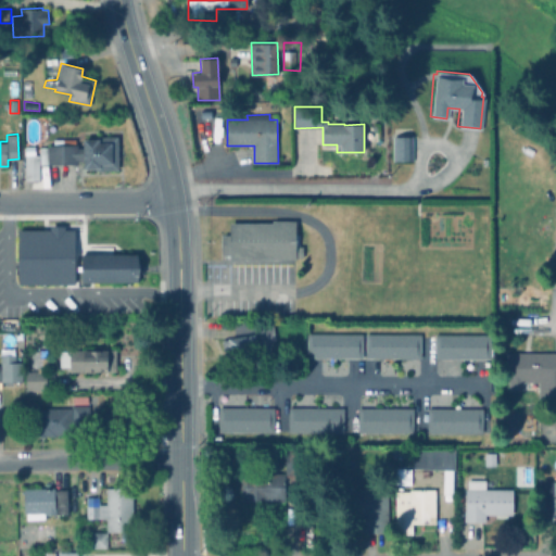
[(411,135),(411,160),(391,160),(390,135),(411,135)]
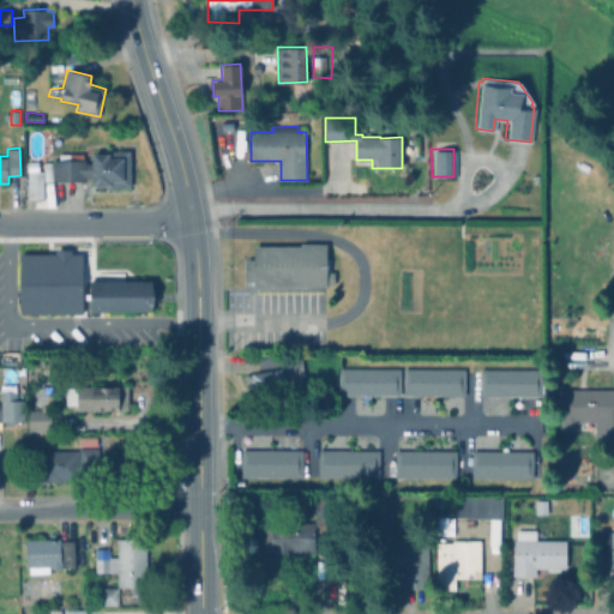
[(131,151),(131,187),(104,187),(104,186),(91,186),(91,176),(86,176),(86,181),(44,181),(44,198),(29,198),(29,172),(25,172),(25,162),(38,162),(38,170),(43,170),(43,162),(53,162),(53,161),(59,161),(59,152),(84,154),(84,160),(86,160),(86,163),(91,163),(91,154),(108,154),(108,150),(131,151)]
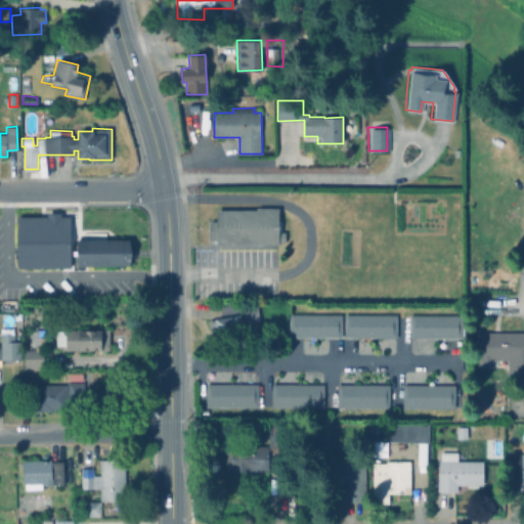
[(278,207),(278,220),(282,220),(282,231),(286,231),(286,242),(279,242),(279,244),(216,243),(216,238),(210,238),(210,220),(217,220),(217,209),(256,209),(256,207),(278,207)]
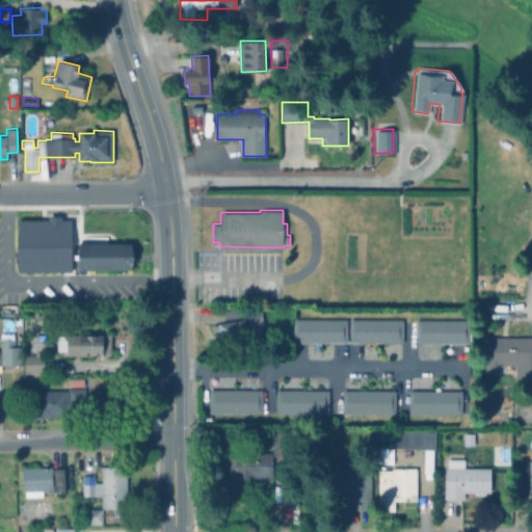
[(61,234),(61,256),(60,256),(46,256),(45,256),(45,263),(23,263),(24,230),(33,230),(33,234),(61,234)]
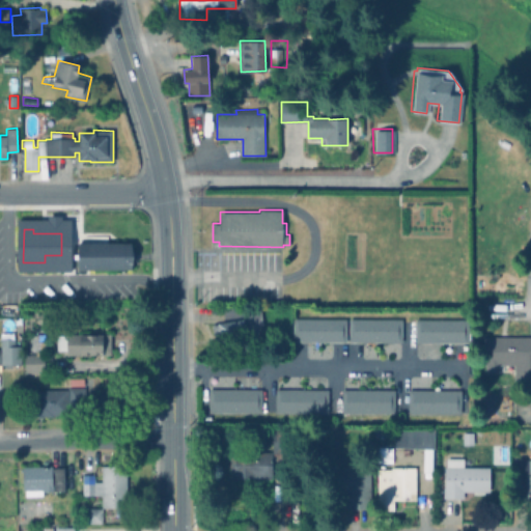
[(136,249),(137,259),(131,259),(131,268),(78,269),(78,267),(75,267),(75,256),(74,256),(74,252),(78,252),(78,242),(131,241),(131,250),(136,249)]
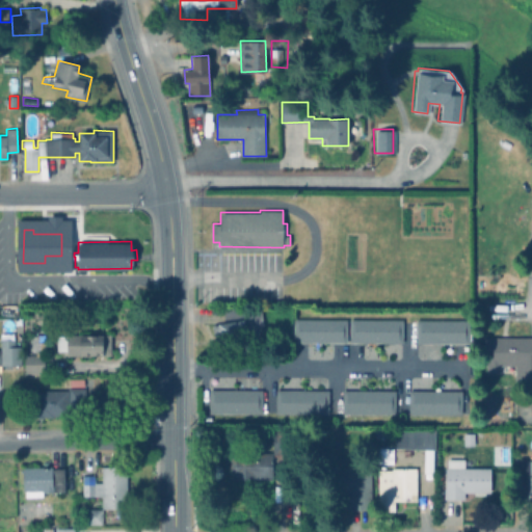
[(264,333),(215,340),(213,324),(217,323),(217,321),(225,320),(224,310),(261,304),(264,333)]
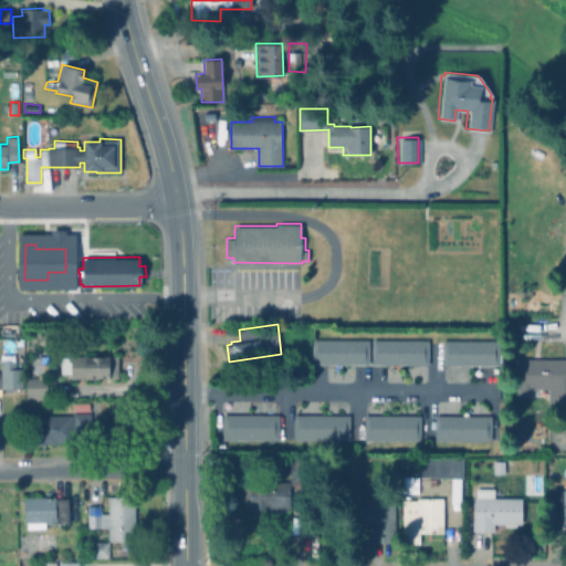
[(426,338),(426,364),(370,364),(370,338),(426,338)]
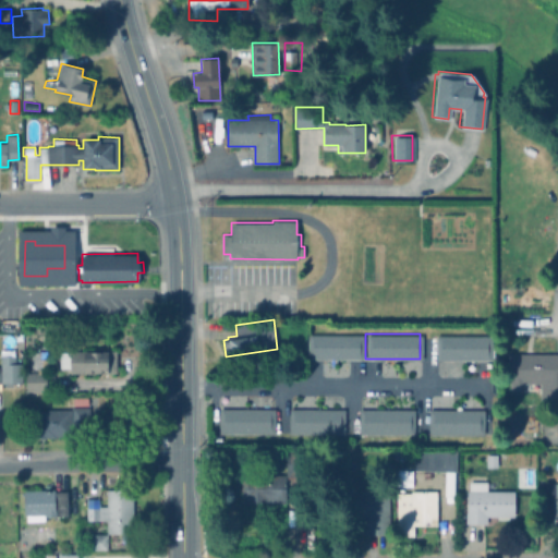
[(489,335),(488,360),(434,359),(434,334),(489,335)]
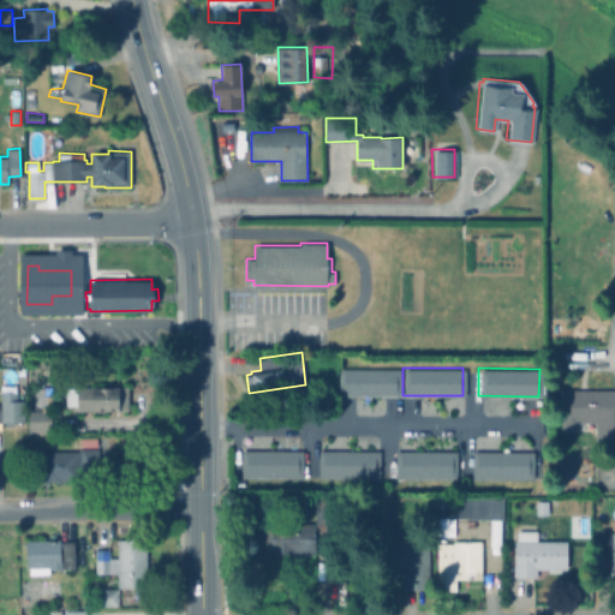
[(398,369),(398,395),(338,395),(338,369),(398,369)]
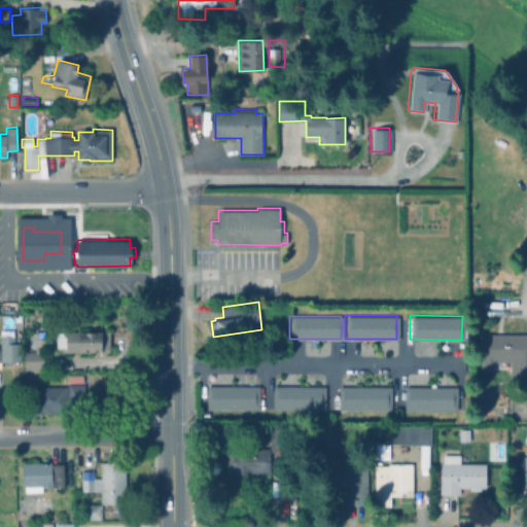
[(110,329),(110,351),(66,352),(66,347),(57,347),(57,331),(66,331),(66,330),(110,329)]
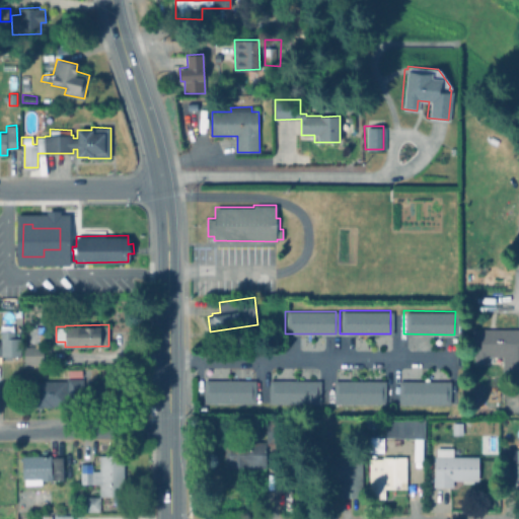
[(45,325),(45,332),(46,332),(46,342),(29,342),(29,326),(35,326),(35,325),(45,325)]
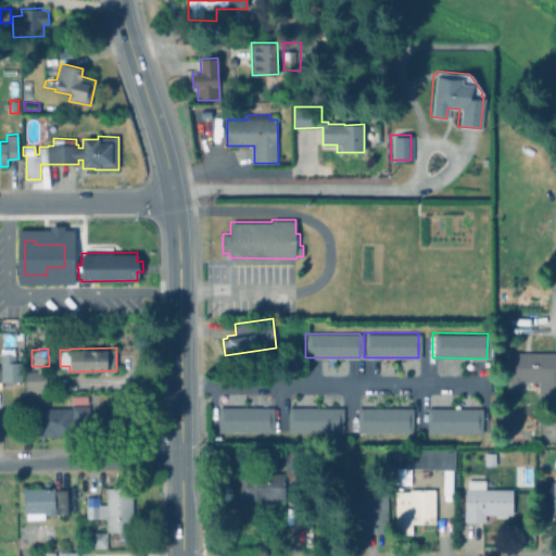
[(555,362),(555,397),(536,397),(536,389),(506,389),(506,381),(504,381),(503,352),(555,351),(555,362)]
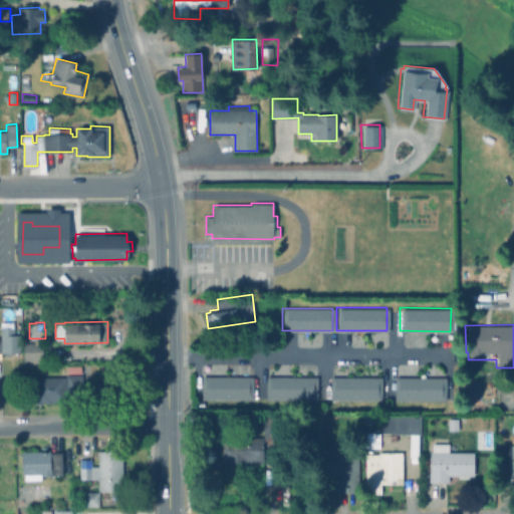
[(20,334),(20,351),(0,351),(0,336),(1,336),(1,327),(14,327),(13,334),(20,334)]
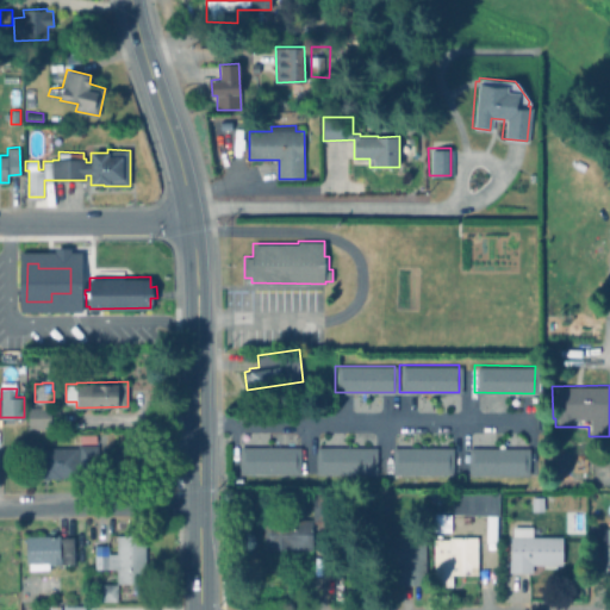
[(51,408),(50,427),(27,427),(29,406),(51,408)]
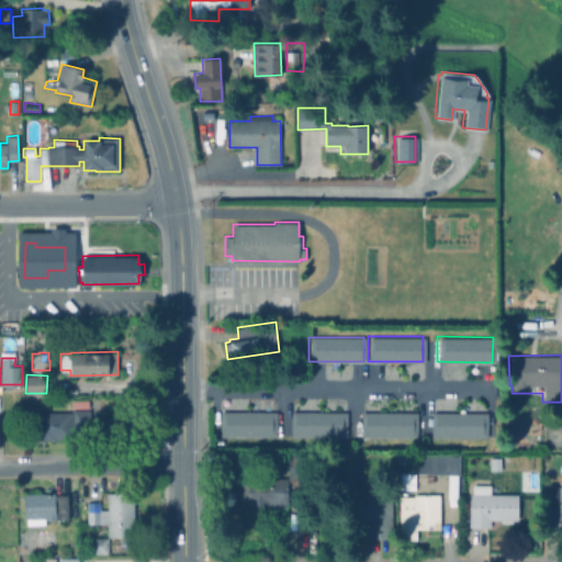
[(89,400),(88,408),(91,408),(91,438),(56,438),(56,439),(46,439),(46,440),(36,440),(36,424),(38,424),(38,412),(71,412),(71,408),(74,408),(74,400),(89,400)]
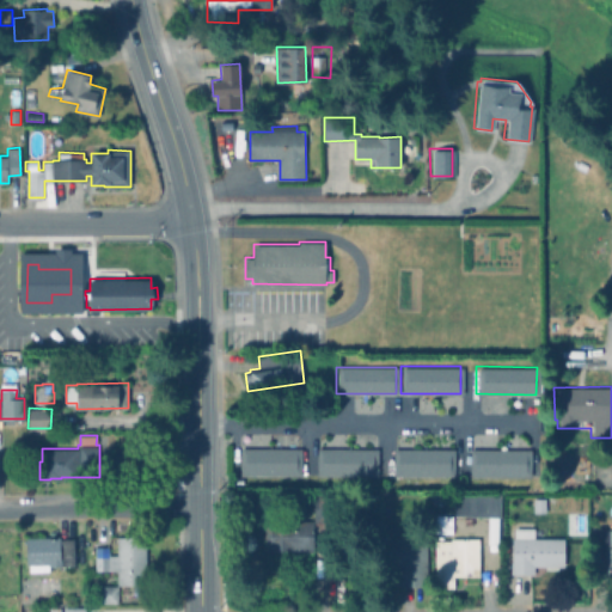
[(301,447),(301,475),(240,473),(240,446),(301,447)]
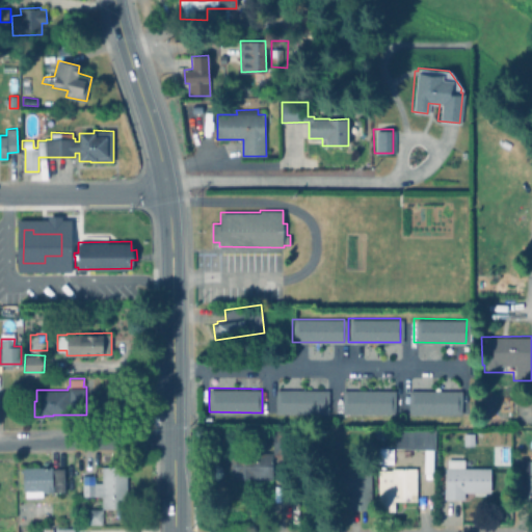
[(392,388),(392,413),(340,411),(340,388),(392,388)]
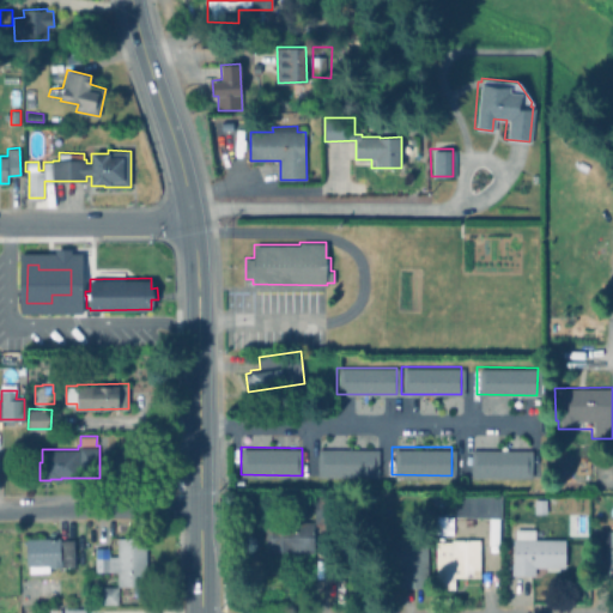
[(380,448),(378,475),(317,475),(319,448),(380,448)]
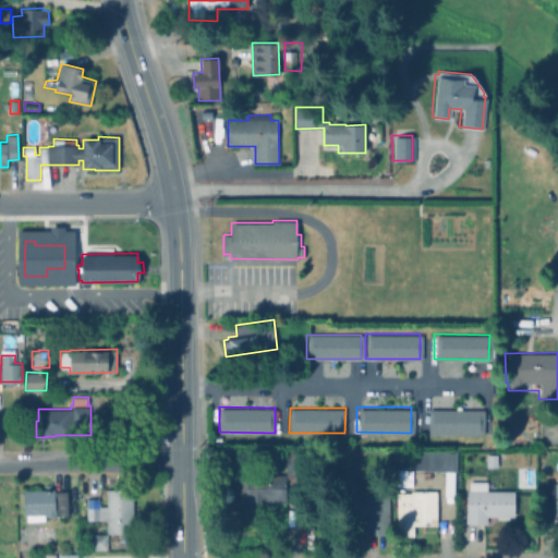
[(481,409),(481,434),(426,433),(426,408),(481,409)]
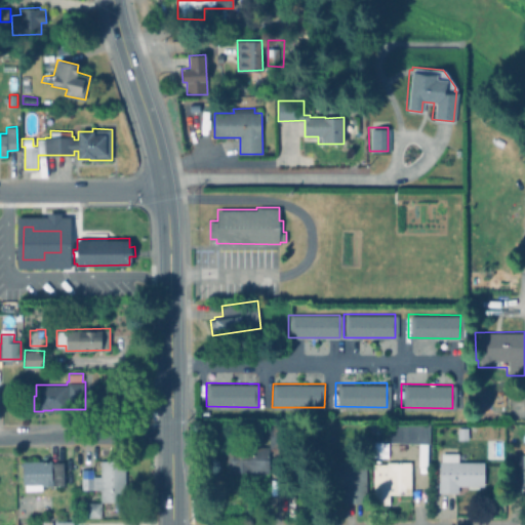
[(382,421),(382,430),(369,429),(369,420),(382,421)]
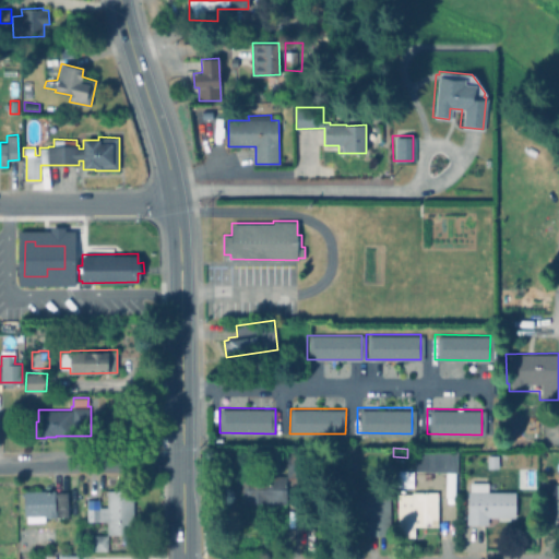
[(345,451),(345,462),(335,461),(335,451),(335,450),(345,451)]
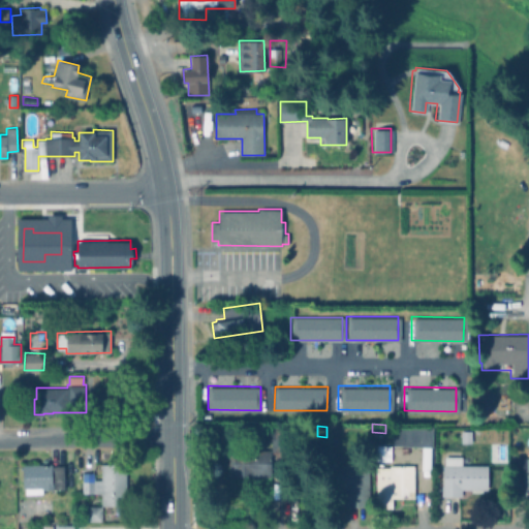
[(430,427),(430,446),(429,446),(429,469),(419,469),(419,445),(405,445),(405,444),(391,444),(391,426),(430,427)]
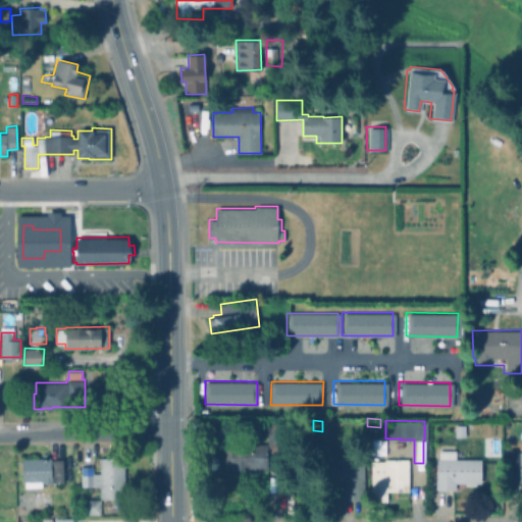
[(283,421),(283,445),(268,445),(268,421),(283,421)]
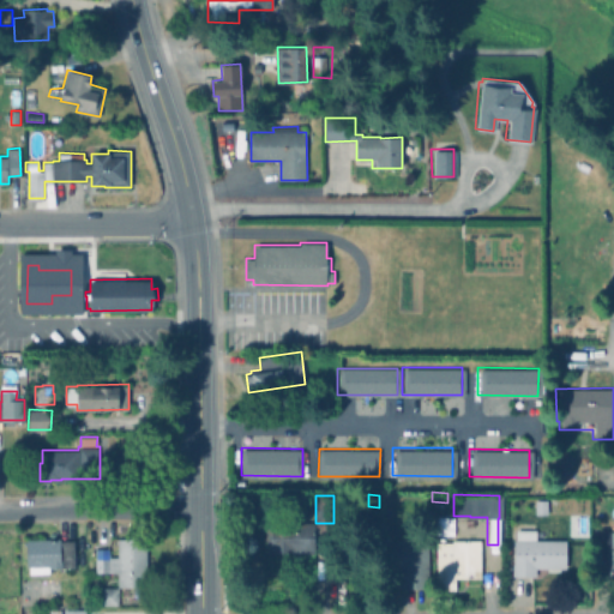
[(545,513),(533,513),(533,499),(545,499),(545,513)]
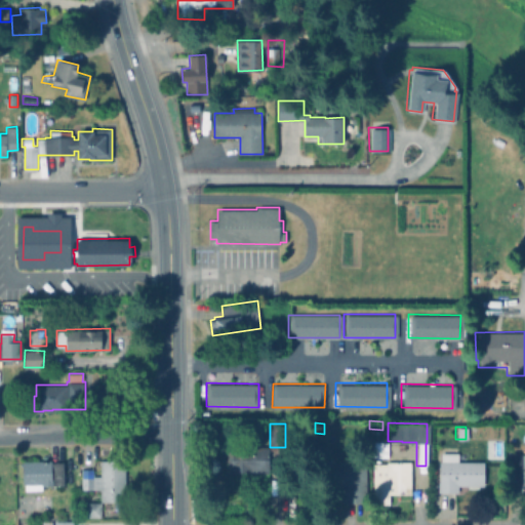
[(269,447),(268,473),(228,472),(228,446),(269,447)]
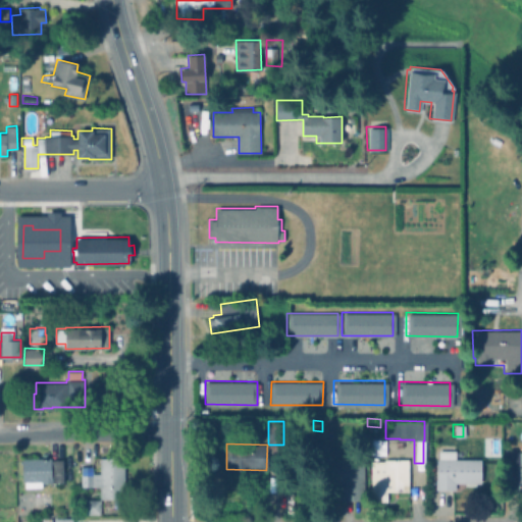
[(461,449),(460,459),(479,459),(478,482),(454,482),(454,489),(433,489),(433,479),(434,479),(434,459),(436,459),(436,450),(453,450),(453,449),(461,449)]
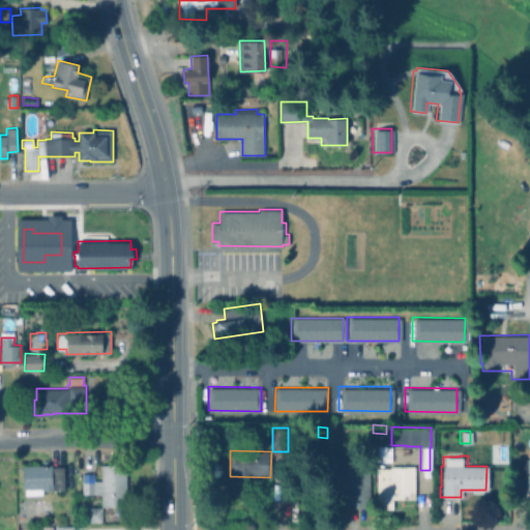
[(529,458),(529,498),(523,499),(523,476),(512,476),(512,459),(529,458)]
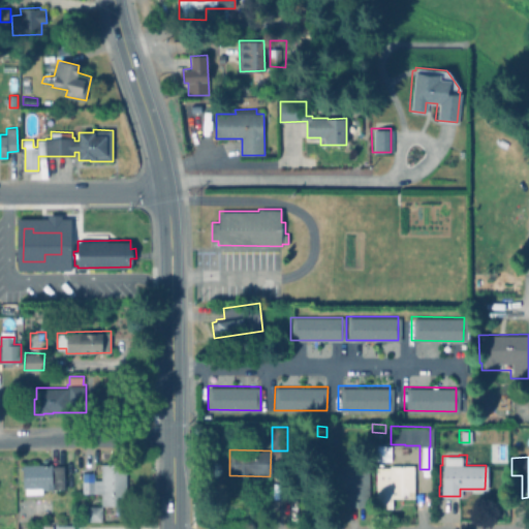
[(126,463),(126,504),(101,505),(101,493),(83,493),(82,472),(94,472),(94,479),(101,479),(101,463),(126,463)]
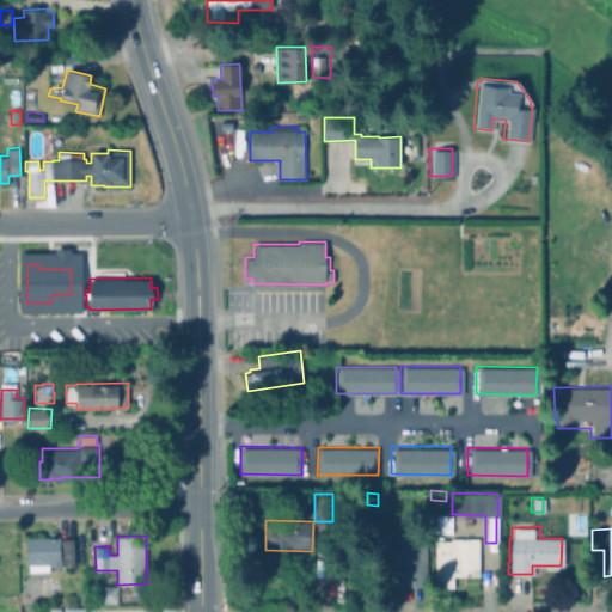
[(60,537),(60,538),(73,538),(74,564),(48,564),(49,570),(29,571),(29,564),(26,564),(25,538),(60,537)]
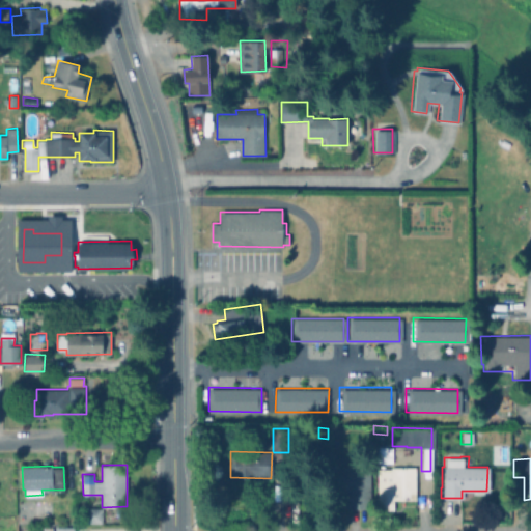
[(392,508),(376,509),(374,468),(389,468),(389,467),(412,466),(413,499),(391,500),(392,508)]
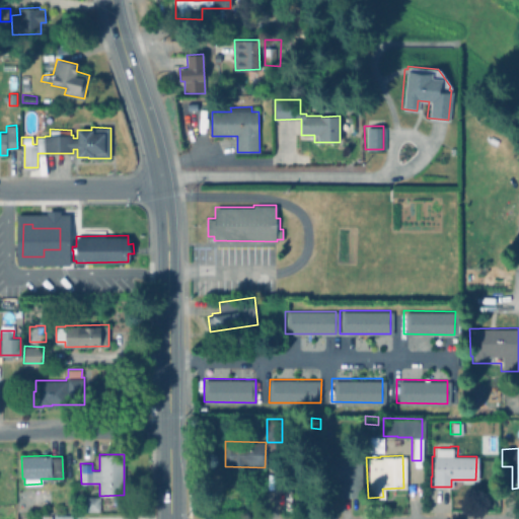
[(340,457),(340,458),(359,457),(360,495),(338,495),(337,477),(329,477),(329,457),(340,457)]
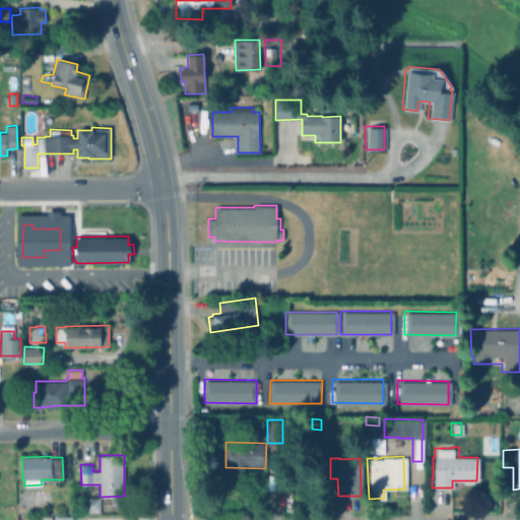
[(293,492),(293,507),(281,507),(281,492),(293,492)]
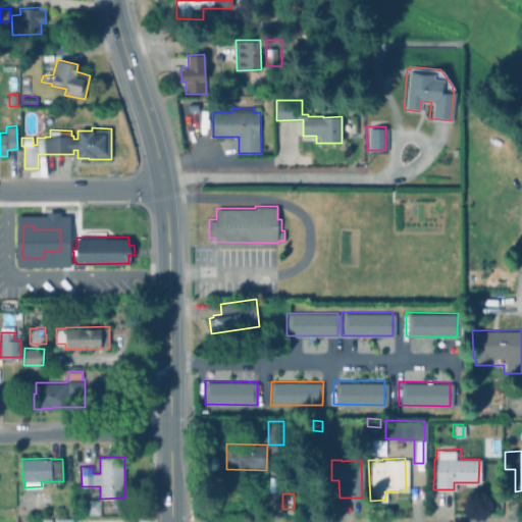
[(100,499),(100,514),(76,514),(75,501),(83,500),(83,499),(100,499)]
